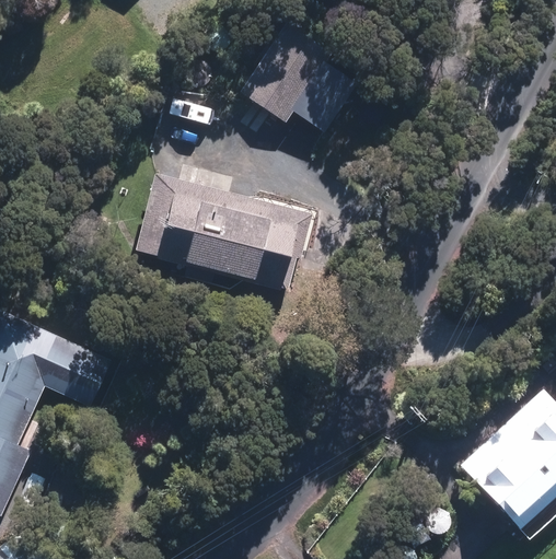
[(333,56),(286,25),(241,93),(288,124),(333,56)]
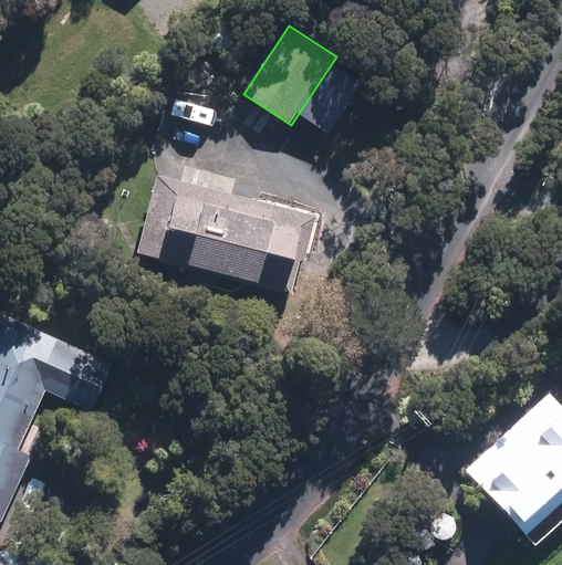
[(245,100),(185,90),(179,119),(240,128),(245,100)]
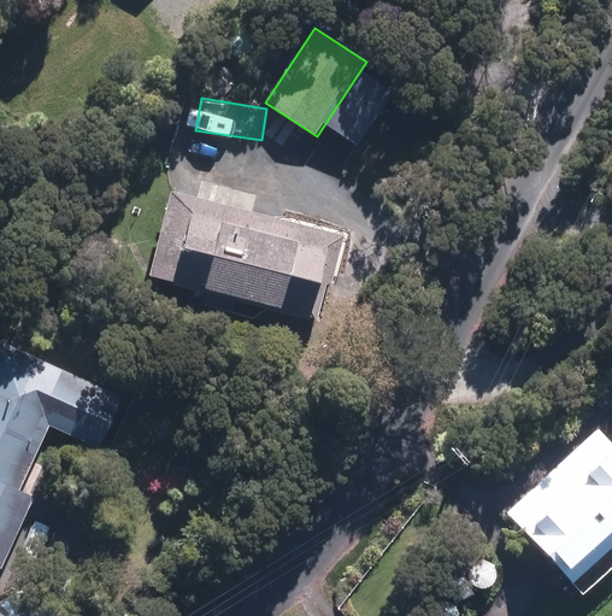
[(276,217),(171,191),(148,279),(149,279),(322,320),(328,285),(340,285),(352,233),(290,216),(276,217)]
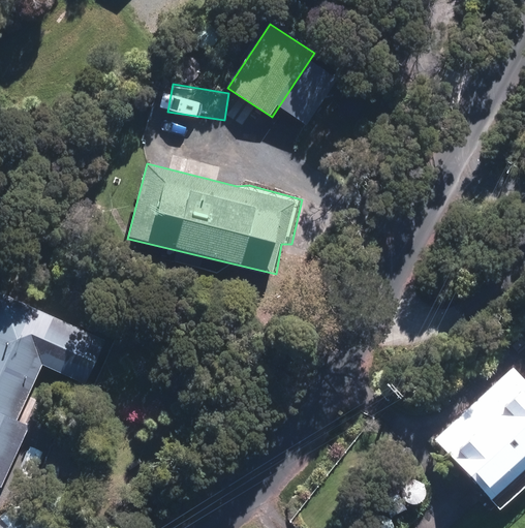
[(106,340),(0,291),(0,486),(3,488),(31,427),(19,421),(44,365),(87,383),(106,340)]
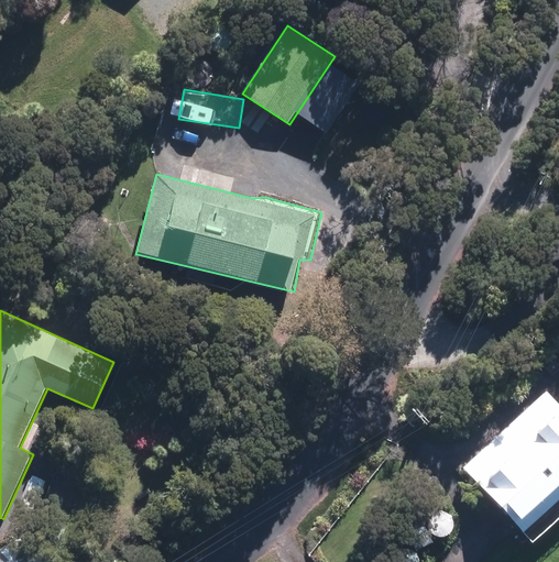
[(558,403),(547,390),(463,466),(523,532),(558,498),(558,403)]
